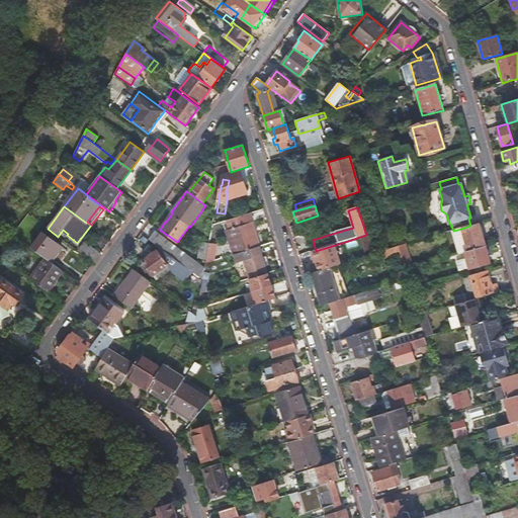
[(253,223),(250,213),(228,221),(230,229),(227,230),(234,255),(242,252),(259,247),(255,234),(252,235),(251,232),(254,231),(251,224),(253,223)]
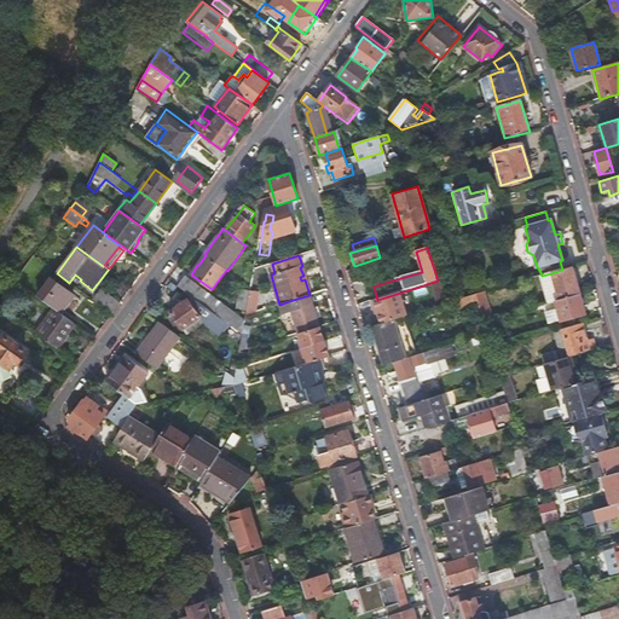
[(572,267),(562,270),(551,273),(559,301),(580,295),(572,267)]
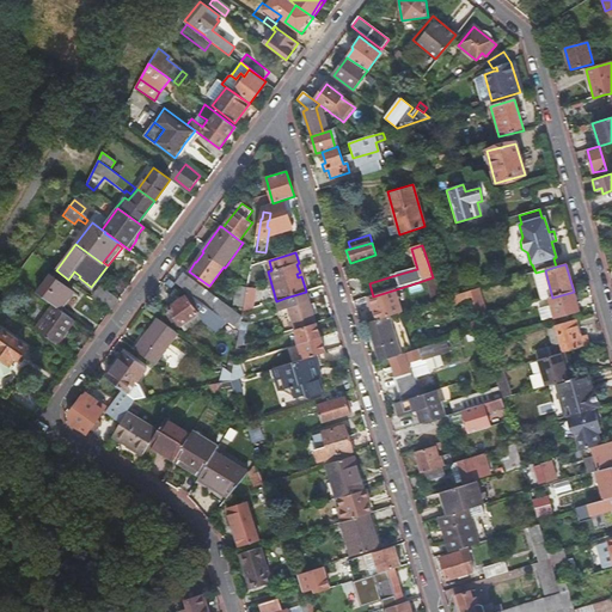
[(545,270),(536,273),(534,274),(542,300),(549,299),(552,298),(545,270)]
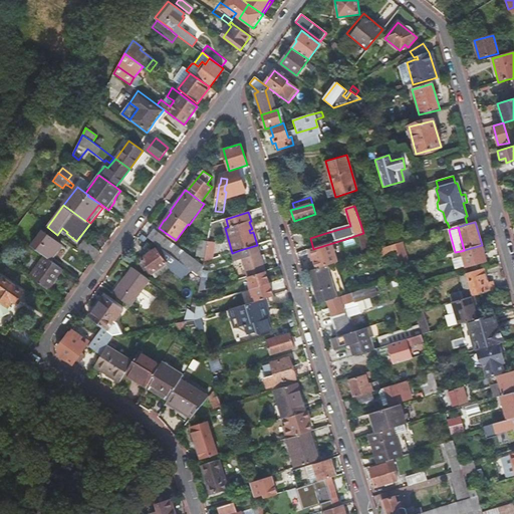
[(33,237),(21,228),(16,234),(28,243),(33,237)]
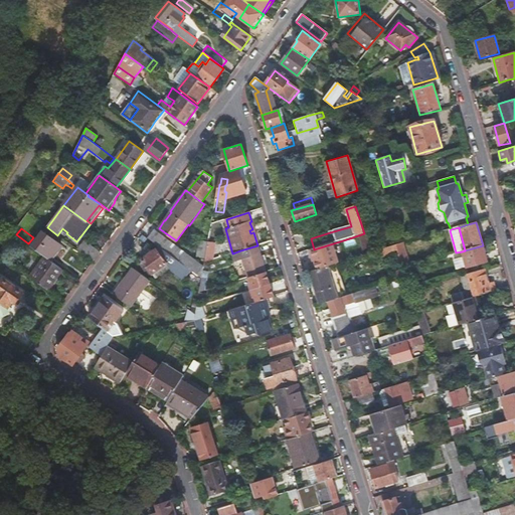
[(154,230),(148,238),(160,247),(192,271),(202,278),(204,267),(196,262),(154,230)]
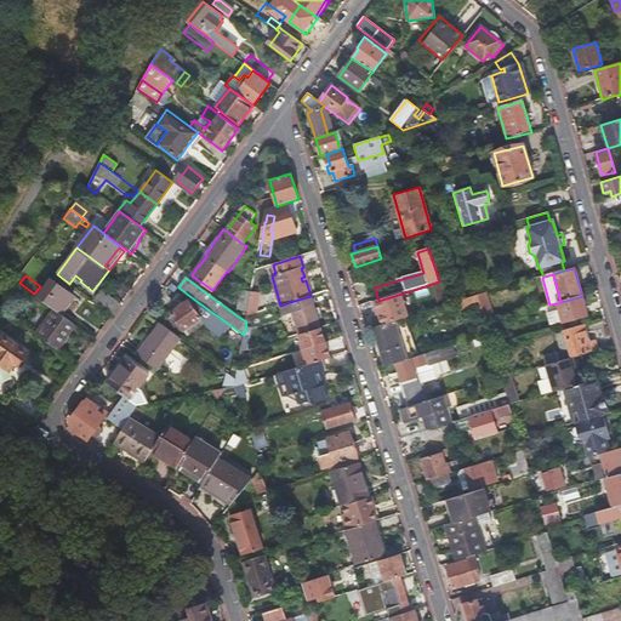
[(51,280),(38,298),(55,311),(61,315),(74,297),(51,280)]
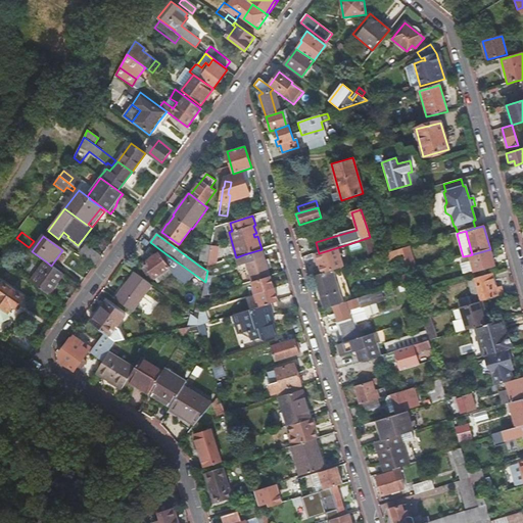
[(377,256),(371,237),(370,237),(361,240),(362,245),(366,244),(370,258),(377,256)]
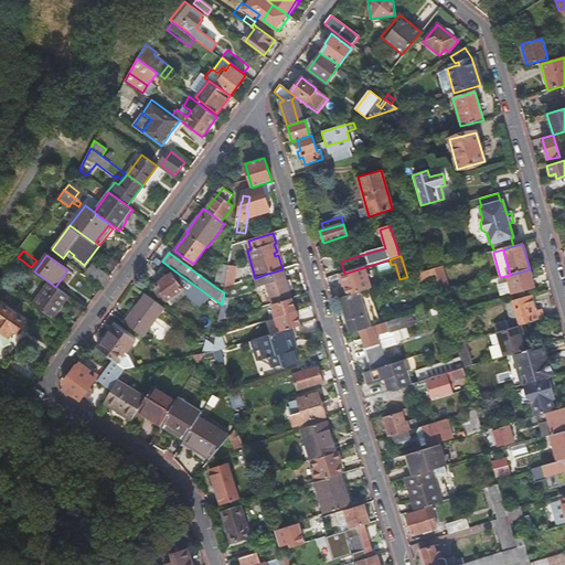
[(103,287),(109,277),(105,274),(104,275),(92,265),(85,274),(98,283),(97,284),(103,287)]
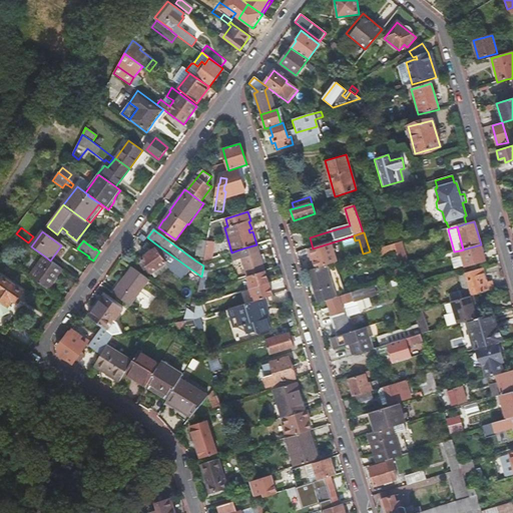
[(199,241),(195,261),(203,266),(204,262),(207,242),(199,241)]
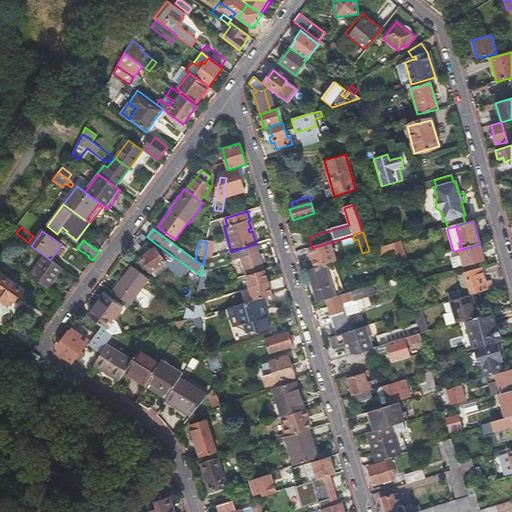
[(214,243),(207,242),(204,261),(219,256),(218,251),(212,251),(214,243)]
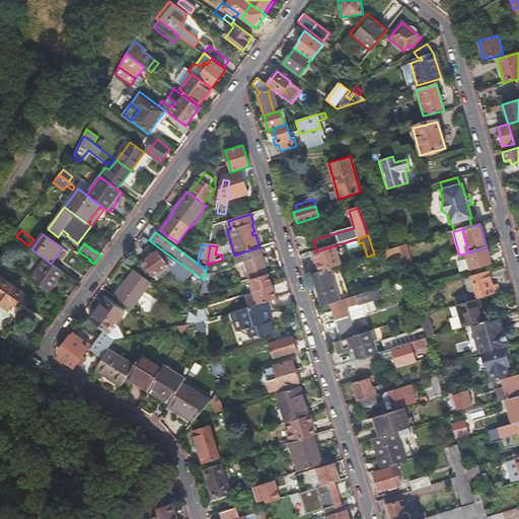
[(413,268),(405,245),(398,247),(400,255),(405,270),(413,268)]
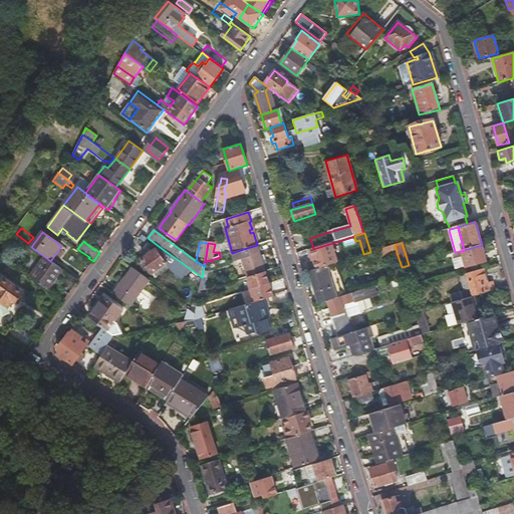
[(245,266),(248,277),(265,271),(257,245),(240,250),(232,253),(235,261),(240,259),(242,266),(245,266)]
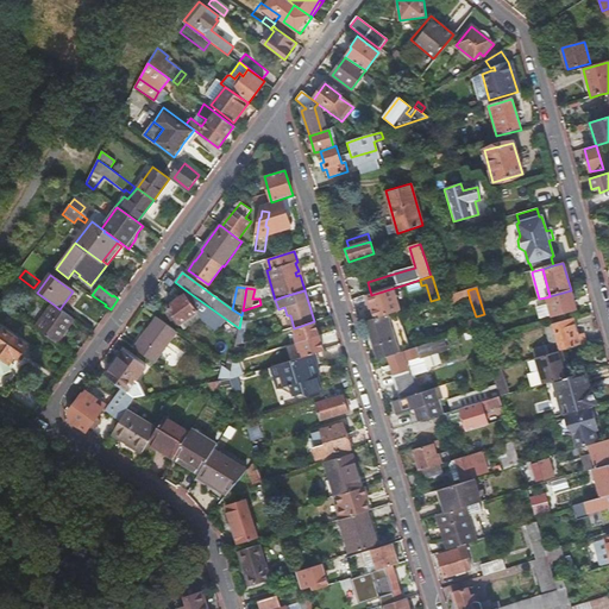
[(470,300),(468,290),(446,296),(449,306),(470,300)]
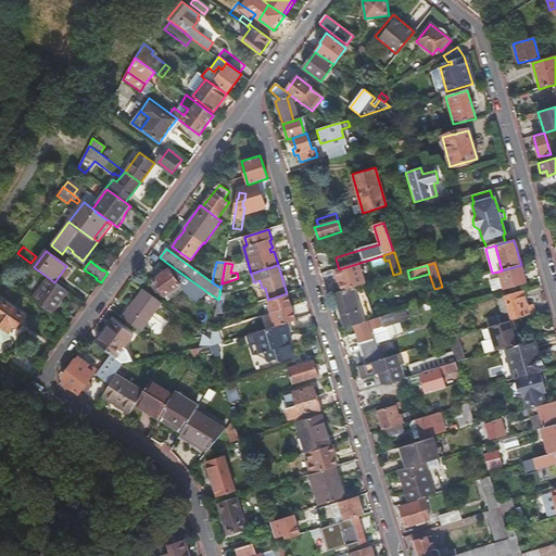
[(526,283),(521,265),(502,270),(498,272),(501,278),(504,289),(526,283)]
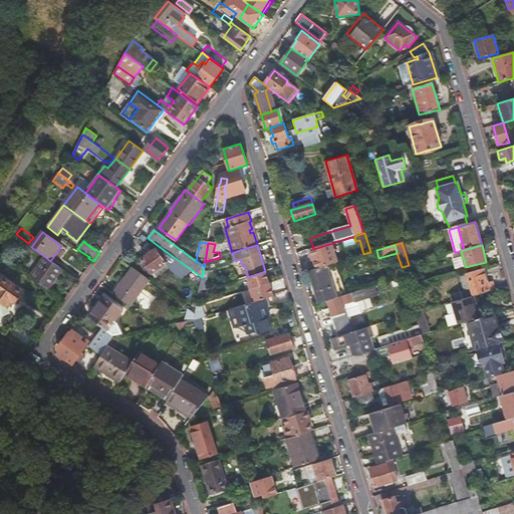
[(192,270),(160,247),(142,259),(144,261),(151,272),(152,273),(166,264),(169,268),(172,272),(184,280),(192,270)]
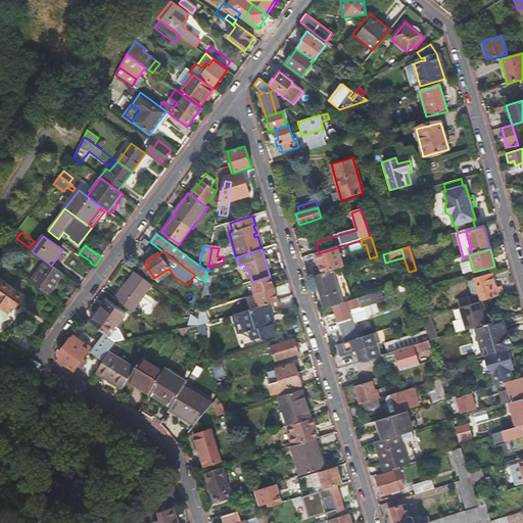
[(317,273),(330,269),(326,253),(312,257),(317,273)]
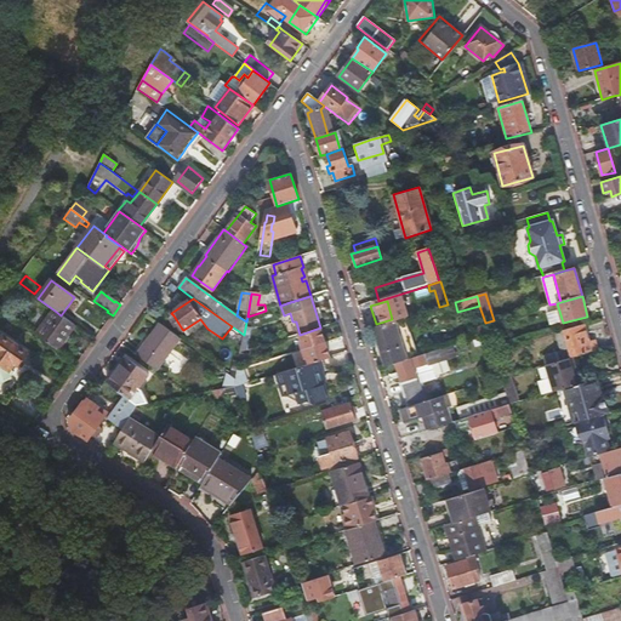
[(55,311),(36,335),(57,351),(75,325),(61,315),(55,311)]
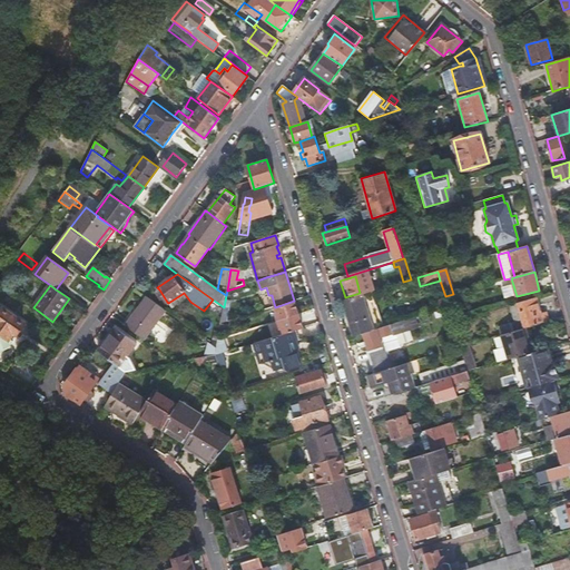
[(517,296),(513,285),(502,287),(505,298),(517,296)]
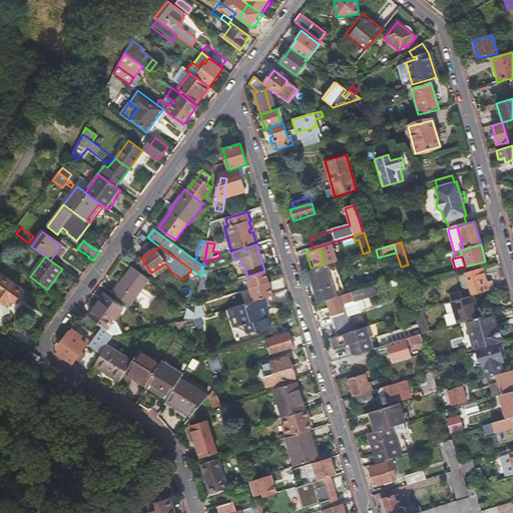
[(150,272),(143,261),(140,264),(144,270),(146,269),(149,274),(150,272)]
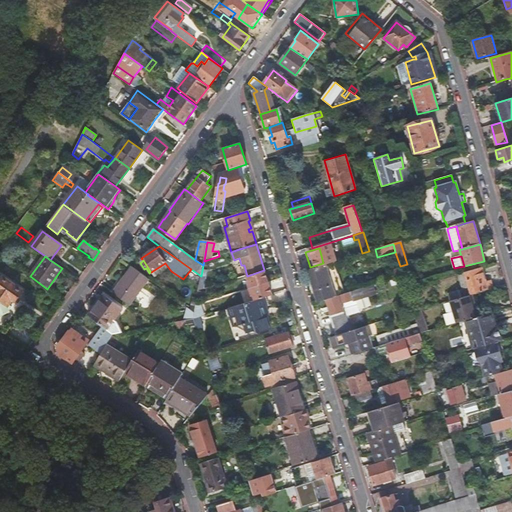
[(334,262),(308,270),(318,302),(326,300),(344,294),(343,291),(340,292),(339,288),(334,289),(328,270),(335,267),(334,262)]
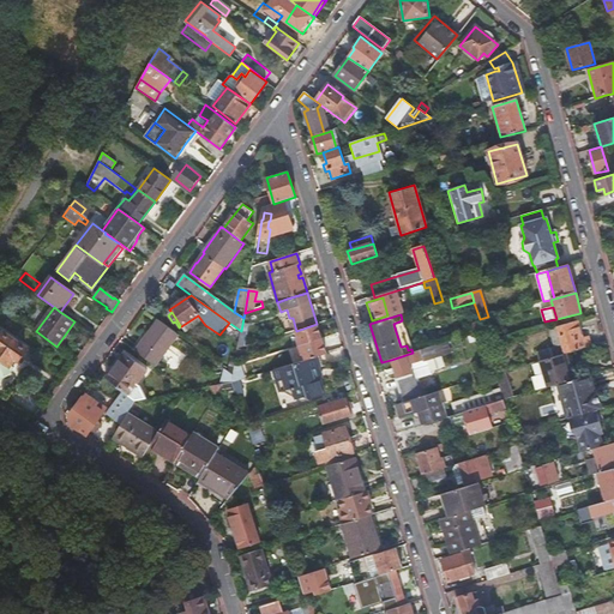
[(198,315),(181,326),(185,332),(202,320),(198,315)]
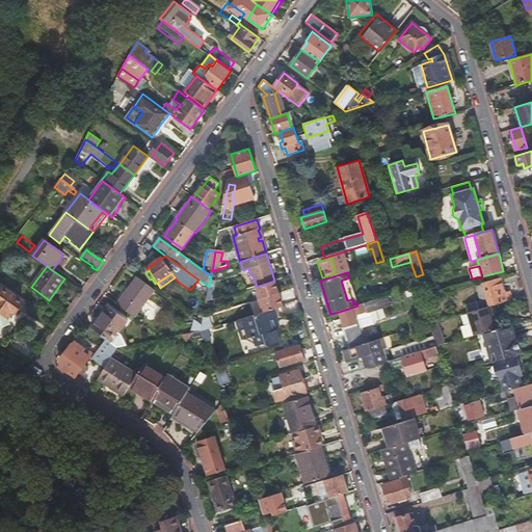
[(134,317),(154,289),(137,276),(117,304),(134,317)]
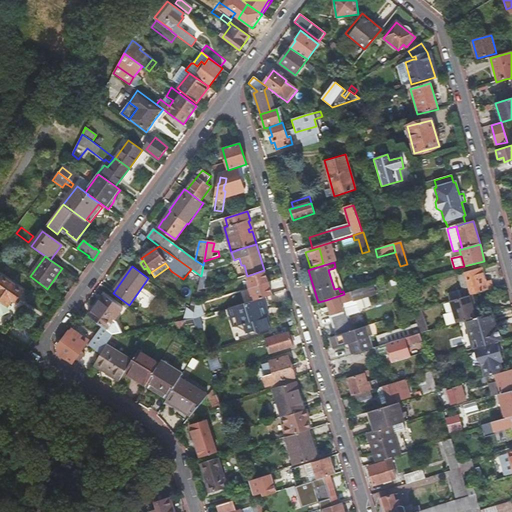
[(485,282),(481,268),(465,272),(471,295),(472,295),(493,289),(490,281),(485,282)]
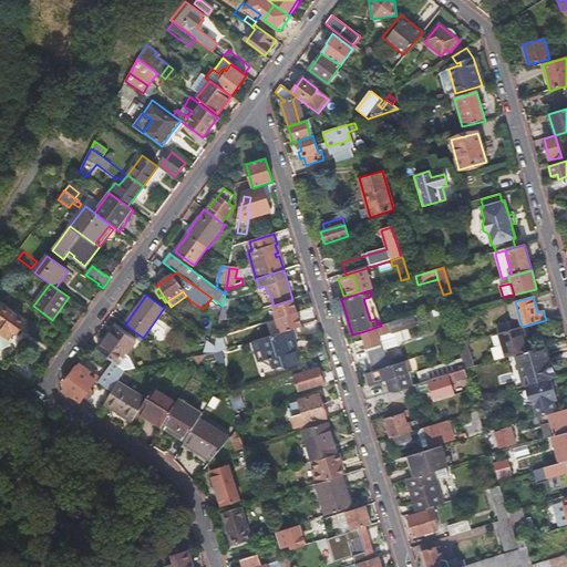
[(445,306),(443,298),(435,300),(437,308),(445,306)]
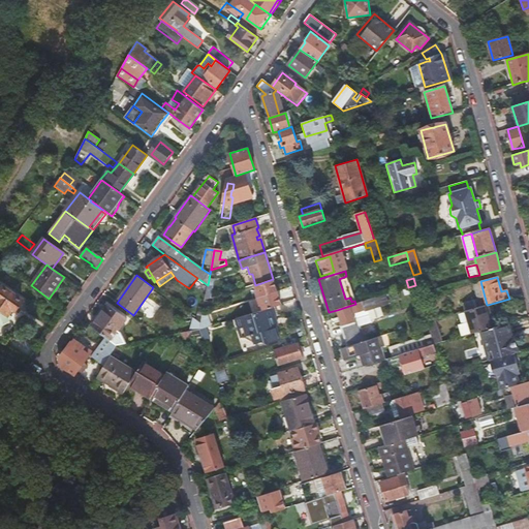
[(256,290),(258,298),(277,291),(273,279),(255,285),(257,290),(256,290)]
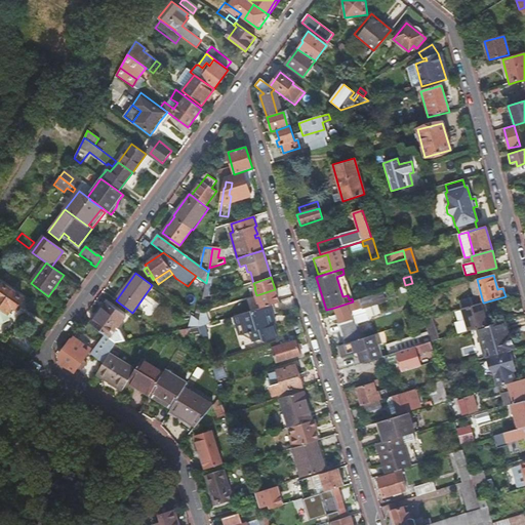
[(11,315),(8,313),(12,307),(14,309),(22,298),(3,285),(0,289),(0,322),(9,318),(11,315)]
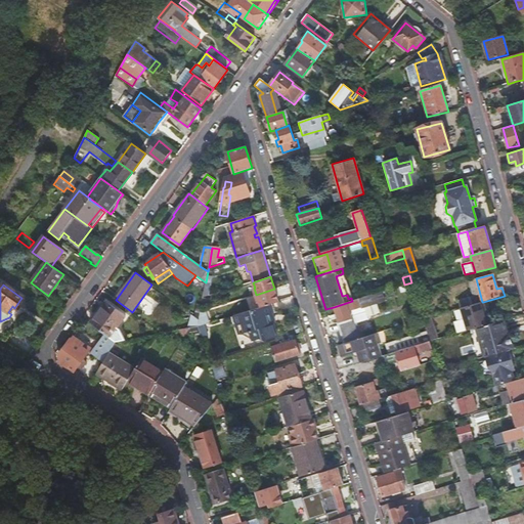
[(274,289),(256,295),(258,301),(259,301),(261,306),(268,304),(278,301),(274,289)]
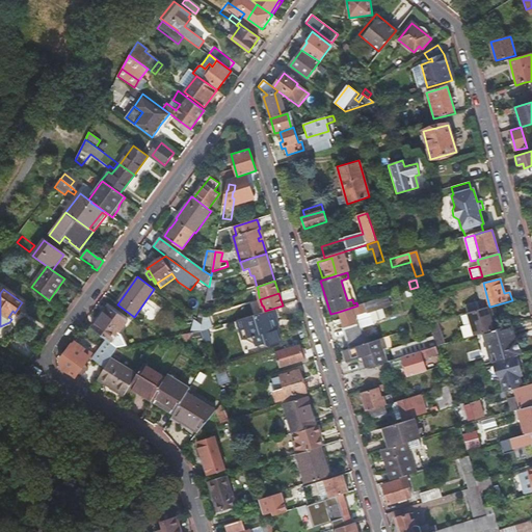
[(430,298),(422,300),(429,324),(437,322),(430,298)]
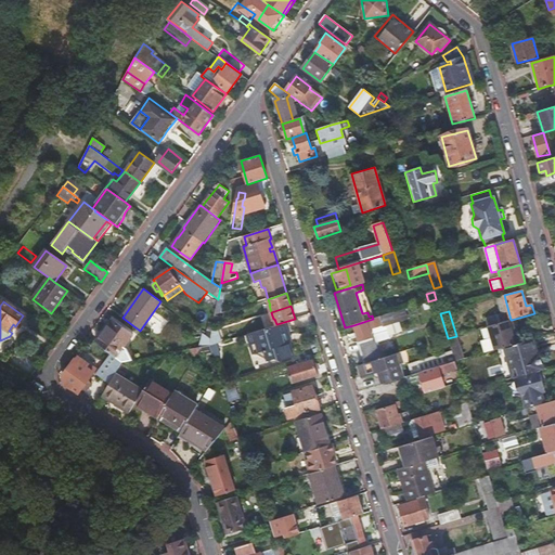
[(395,312),(373,319),(353,325),(364,361),(378,357),(371,330),(397,321),(395,312)]
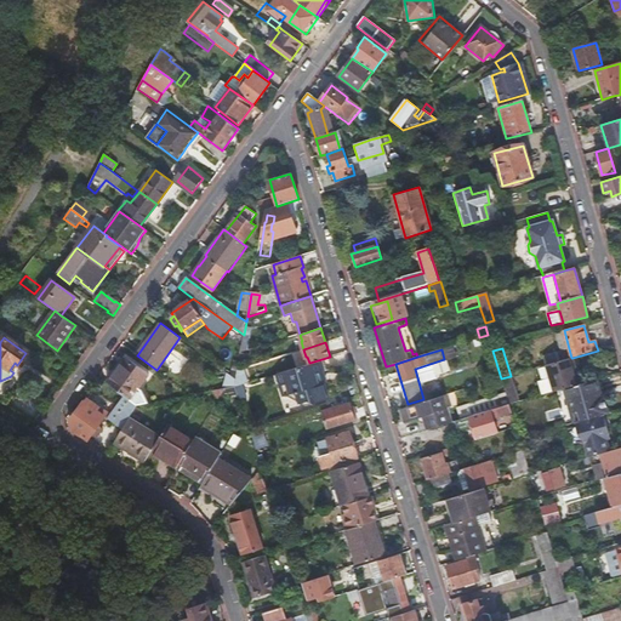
[(125,359),(107,382),(124,394),(131,400),(149,377),(125,359)]
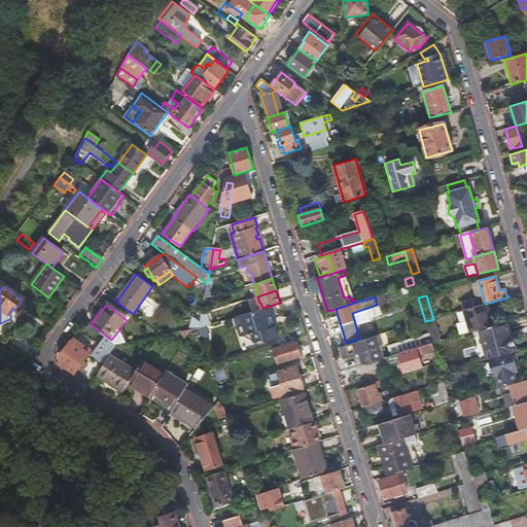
[(486,316),(483,305),(463,310),(469,332),(479,329),(489,326),(486,316)]
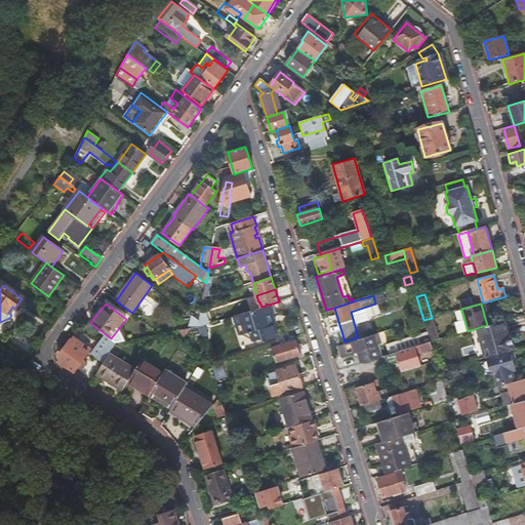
[(269,305),(261,307),(261,308),(259,309),(258,308),(234,316),(240,335),(241,335),(250,332),(253,340),(253,341),(254,341),(261,339),(266,341),(277,337),(273,324),(275,323),(272,314),(269,305)]
